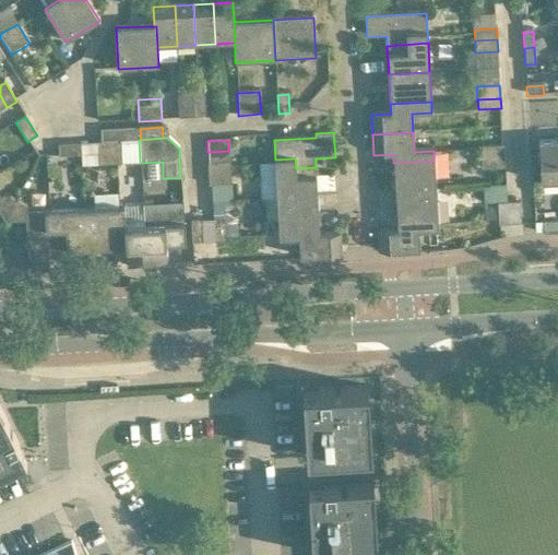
[(98,143),(99,155),(121,154),(121,142),(98,143)]
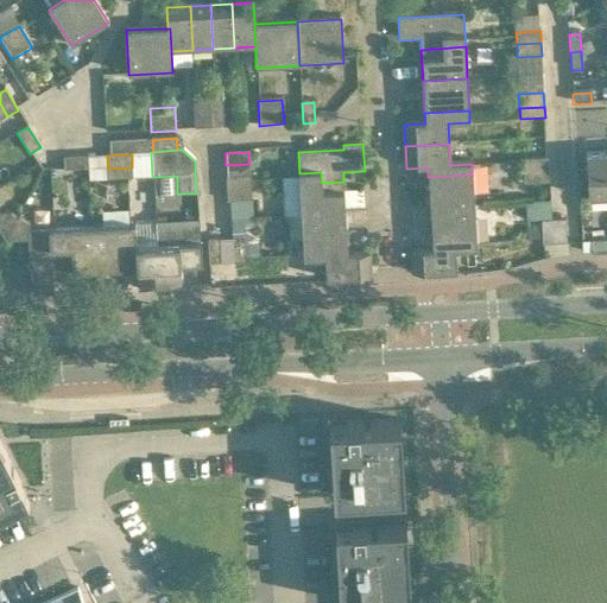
[(587,200),(606,197),(606,154),(585,156),(587,200)]
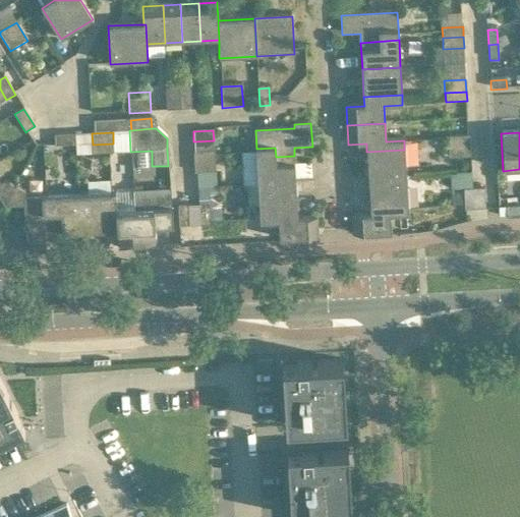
[(55,135),(55,147),(75,146),(75,134),(55,135)]
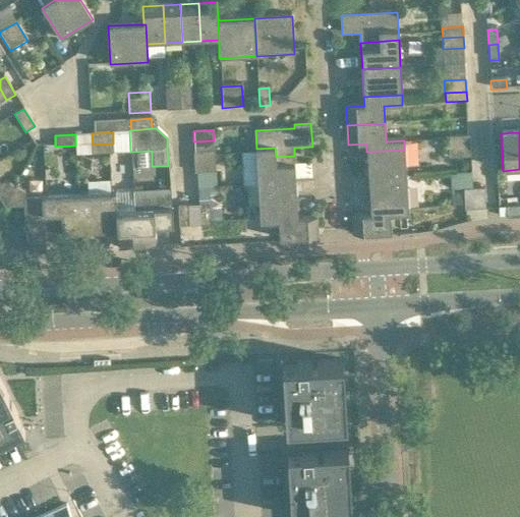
[(448,137),(448,148),(469,147),(469,136),(448,137)]
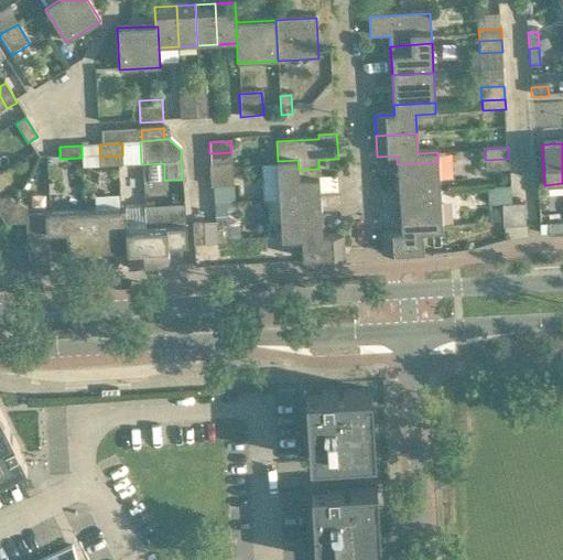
[(122,155),(100,157),(100,168),(123,167),(122,155)]
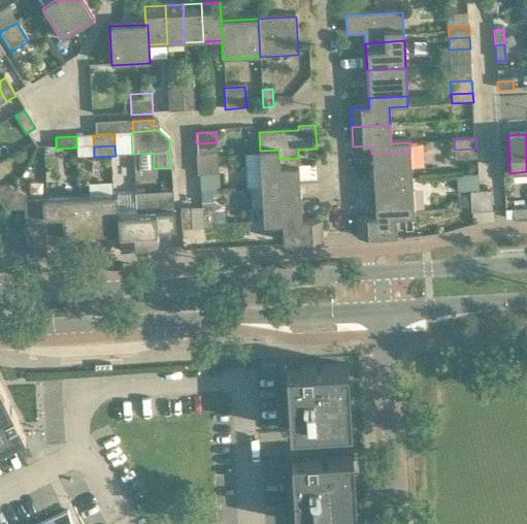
[(475,149),(454,150),(455,160),(476,159),(475,149)]
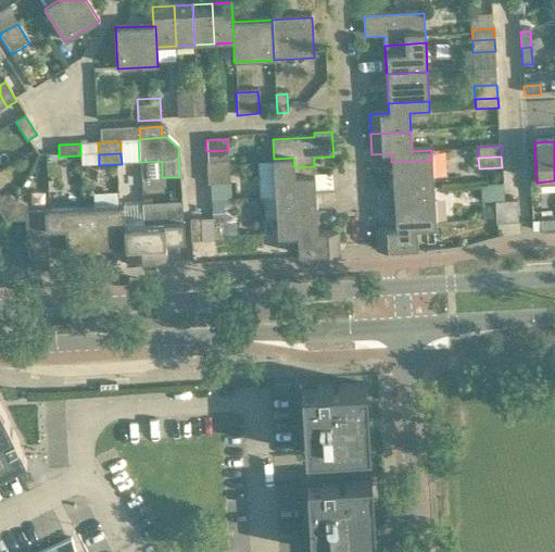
[(274,159),(276,198),(316,196),(314,166),(294,167),(293,158),(274,159)]
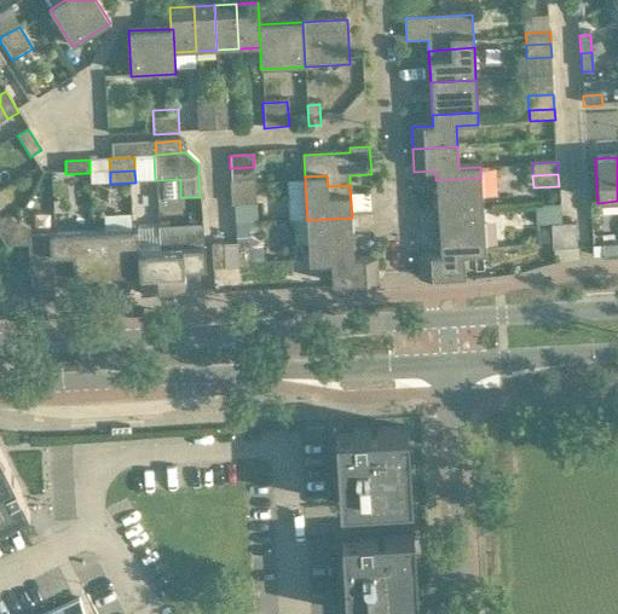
[(435,180),(438,213),(483,210),(480,178),(435,180)]
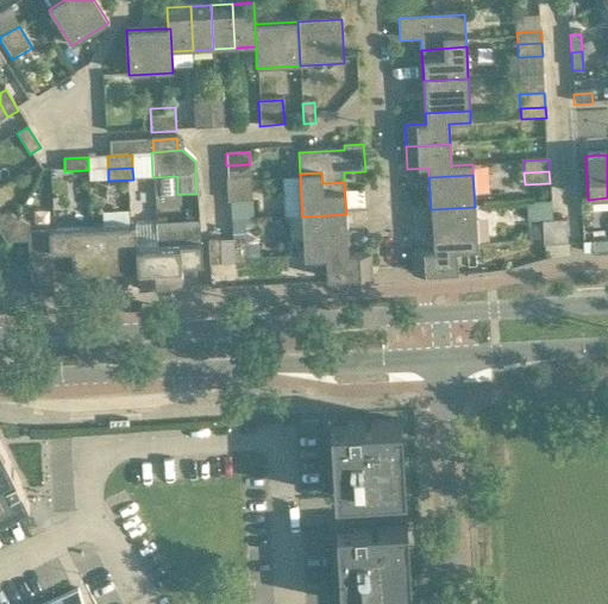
[(250,177),(231,178),(227,178),(229,203),(254,201),(251,177),(250,177)]
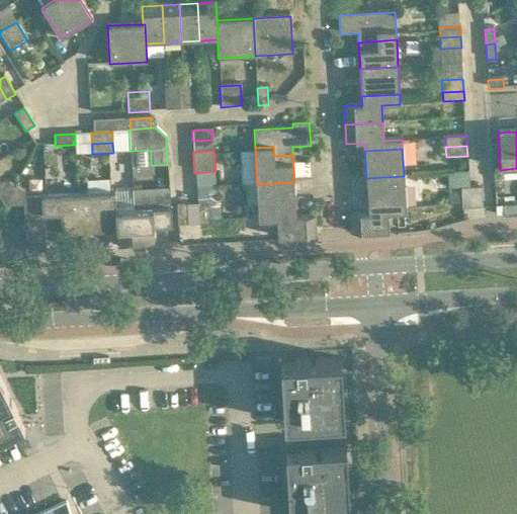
[(467,172),(446,173),(447,189),(460,189),(460,188),(467,188),(468,188),(467,172)]
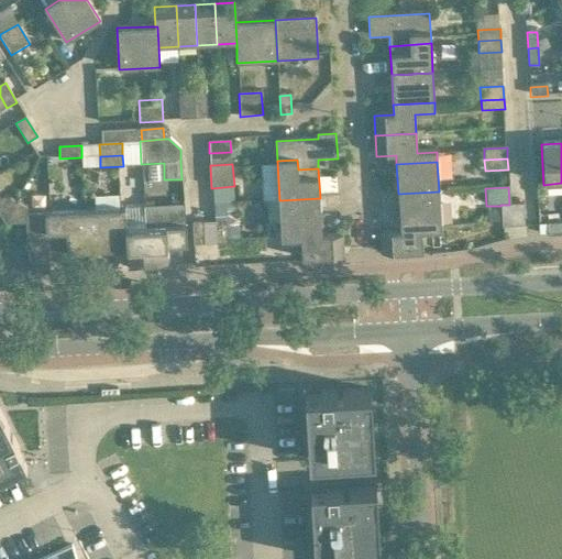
[(398,194),(400,223),(440,221),(439,192),(398,194)]
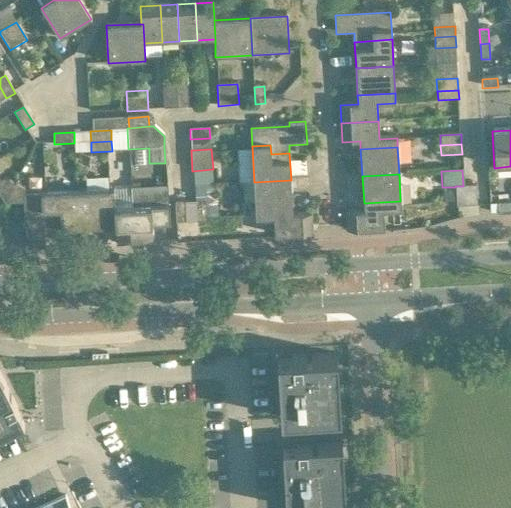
[(0,196),(5,203),(15,184),(6,179),(1,182),(0,180),(0,196)]
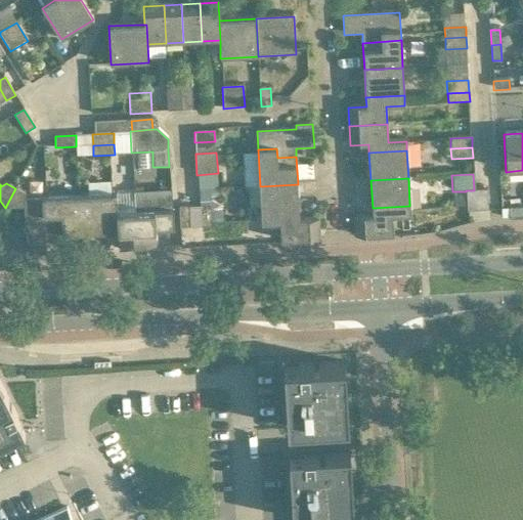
[(280,223),(280,224),(281,224),(280,213),(300,212),(298,184),(260,186),(262,224),(280,223)]
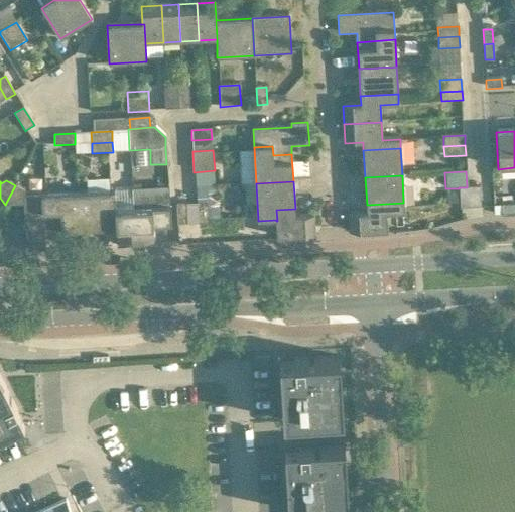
[(15,185),(5,205),(24,205),(26,251),(45,251),(44,233),(62,231),(61,213),(43,214),(43,195),(25,196),(25,190),(15,185)]
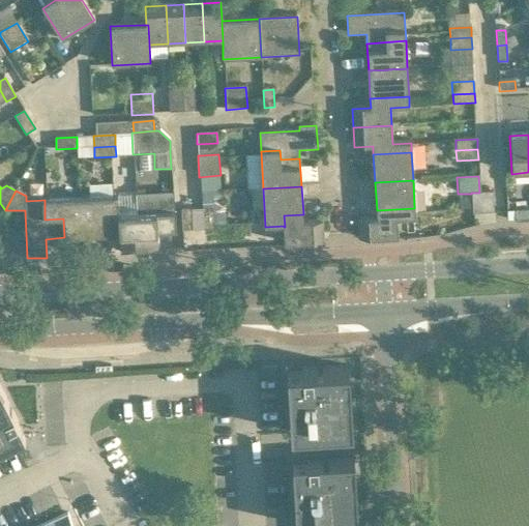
[(471,198),(471,205),(493,204),(492,192),(479,193),(478,193),(471,193),(471,194),(471,198)]
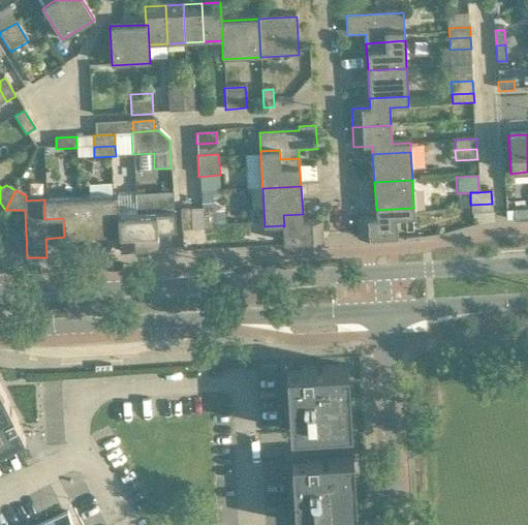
[(118,195),(82,197),(84,236),(103,235),(102,216),(119,215),(118,195)]
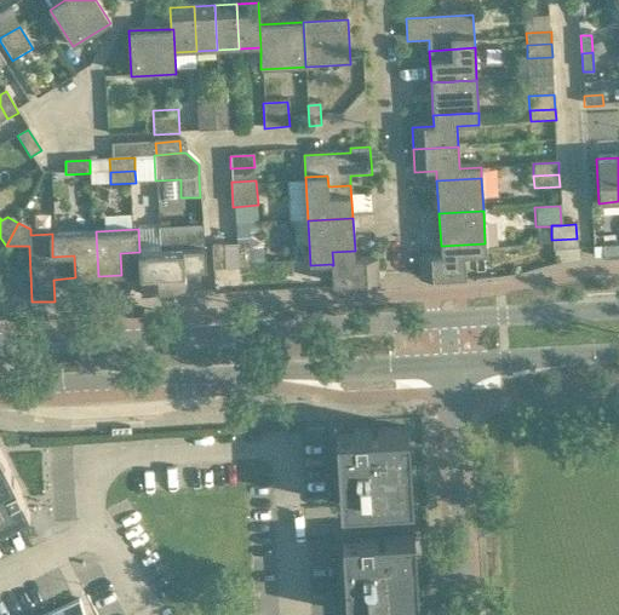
[(139,252),(120,253),(121,275),(139,275),(141,282),(141,295),(164,294),(164,282),(161,251),(160,230),(138,231),(139,252)]
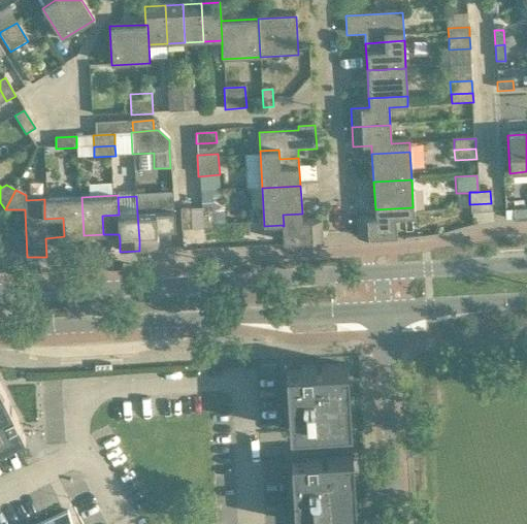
[(81,197),(44,199),(44,219),(63,218),(64,236),(84,235),(81,197)]
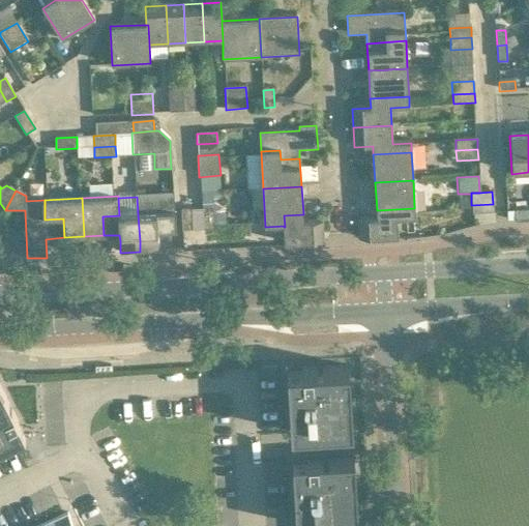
[(471,198),(458,199),(459,210),(472,209),(471,205),(471,198)]
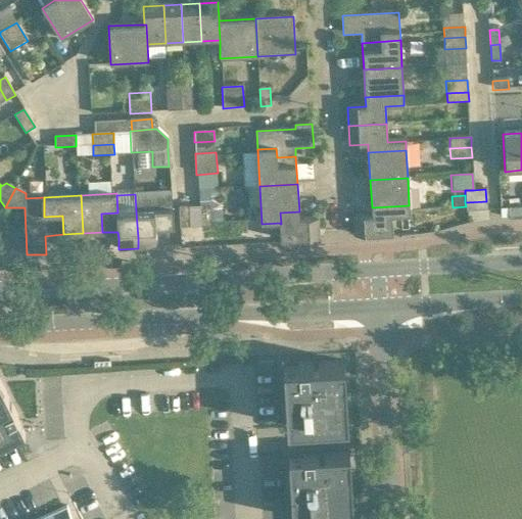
[(486,201),(465,202),(466,206),(466,211),(487,210),(486,201)]
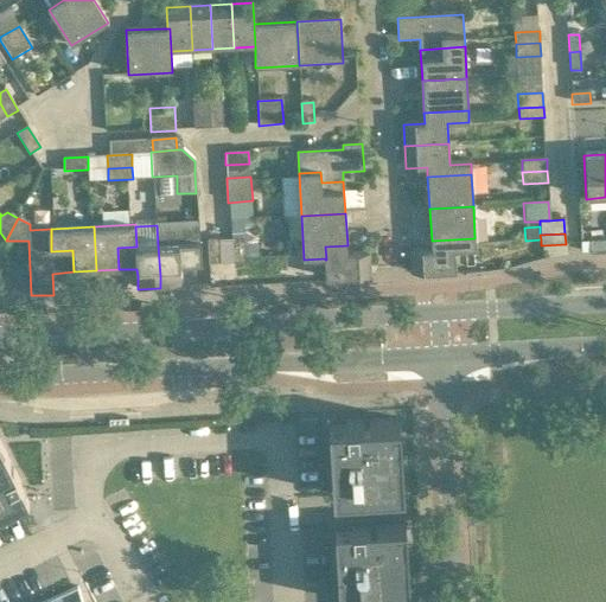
[(233,238),(234,263),(246,262),(244,238),(233,238)]
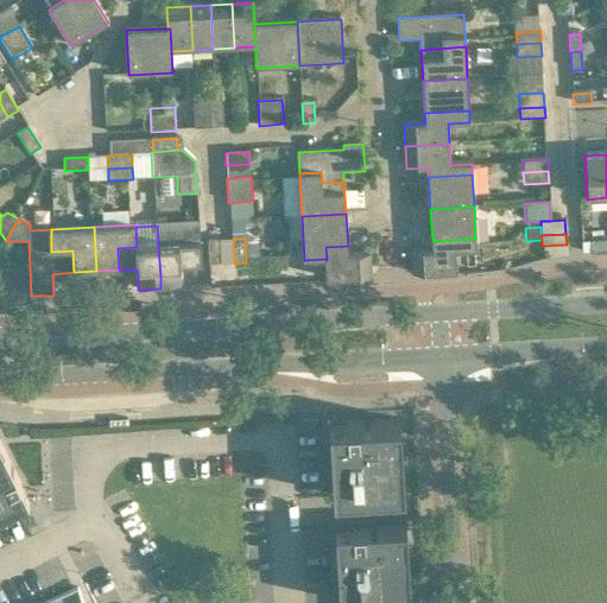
[(475,239),(432,241),(432,252),(411,253),(412,275),(456,273),(455,251),(476,249),(475,239)]
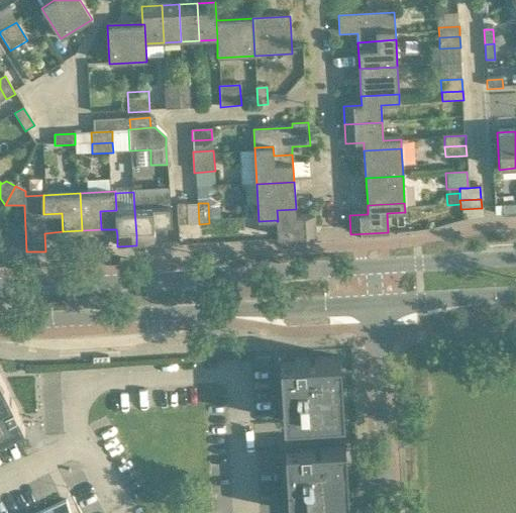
[(177,204),(178,225),(189,225),(188,204),(177,204)]
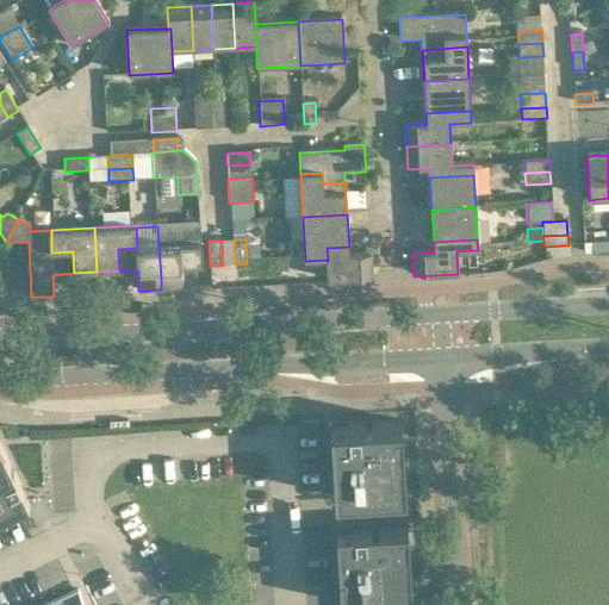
[(608,242),(594,244),(594,254),(608,253),(608,242)]
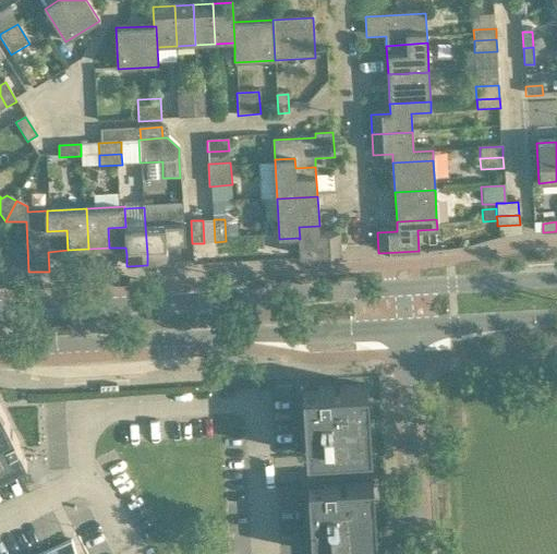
[(183,224),(145,226),(147,254),(147,265),(167,264),(167,254),(166,244),(184,243),(183,224)]
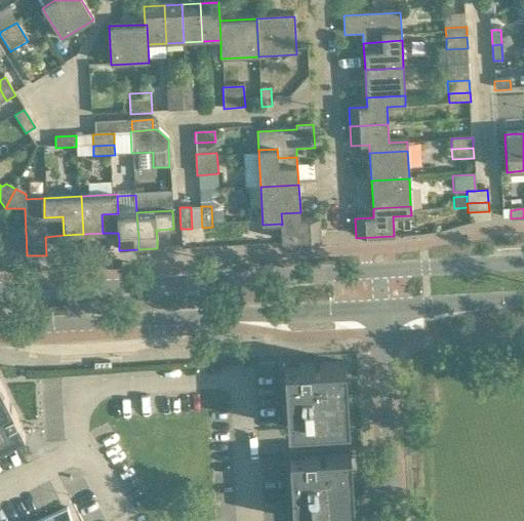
[(282,225),(281,225),(282,241),(320,239),(319,219),(300,222),(300,212),(281,213),(282,225)]
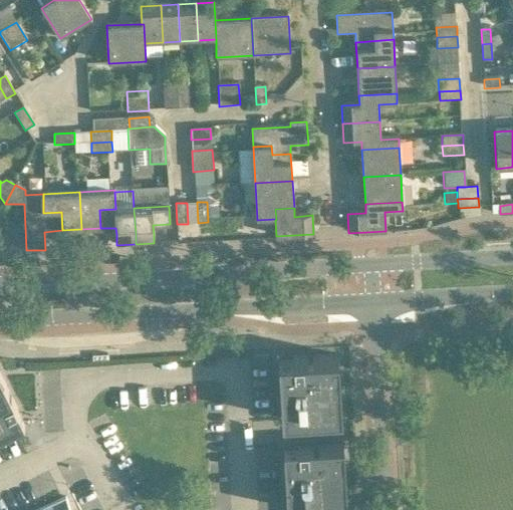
[(277,360),(281,421),(340,417),(337,356),(277,360)]
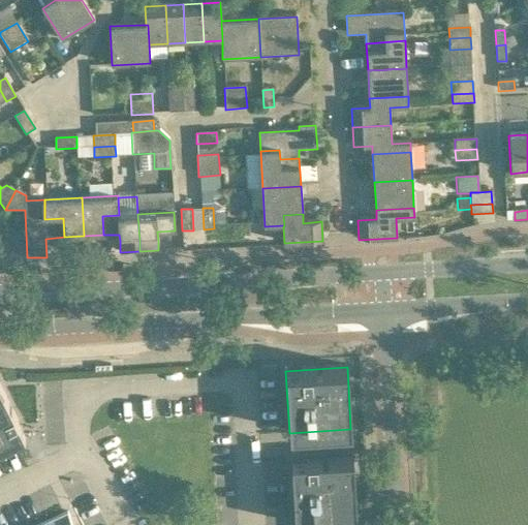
[(0,449),(24,436),(0,389),(0,449)]
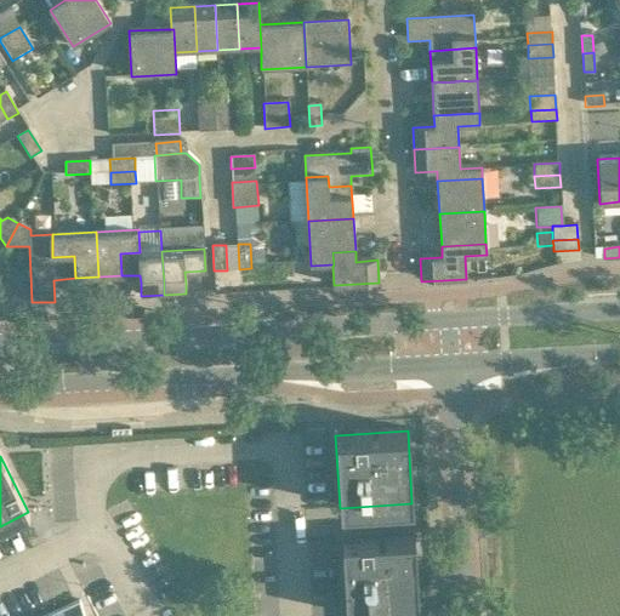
[(413,615),(413,612),(419,612),(414,540),(341,545),(346,615),(413,615)]
